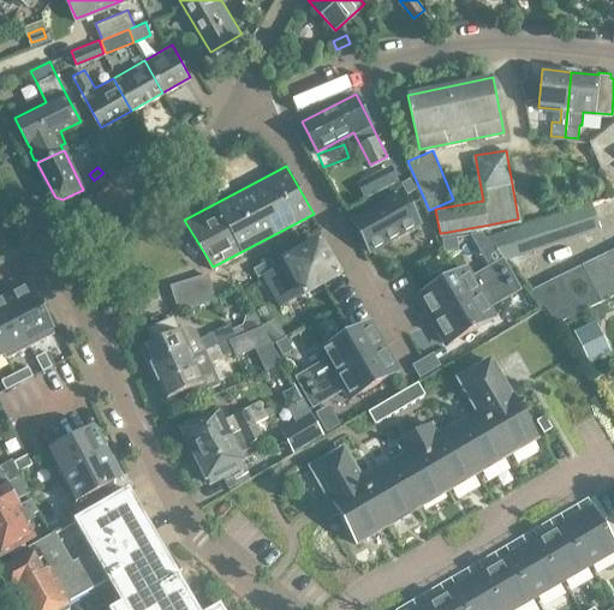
[(416,187),(410,177),(401,181),(407,192),(416,187)]
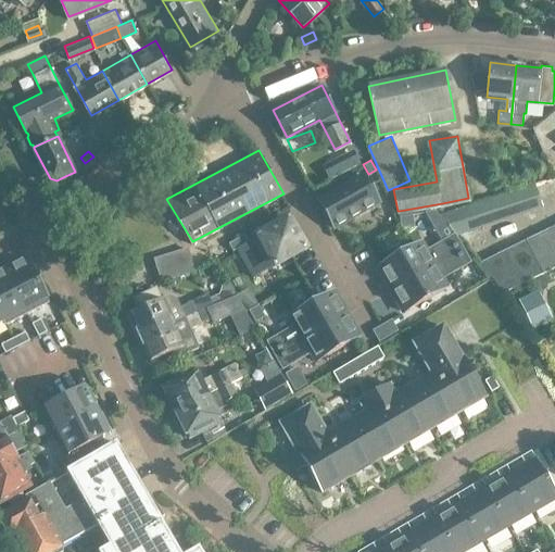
[(335,226),(380,200),(365,173),(332,191),(319,199),(335,226)]
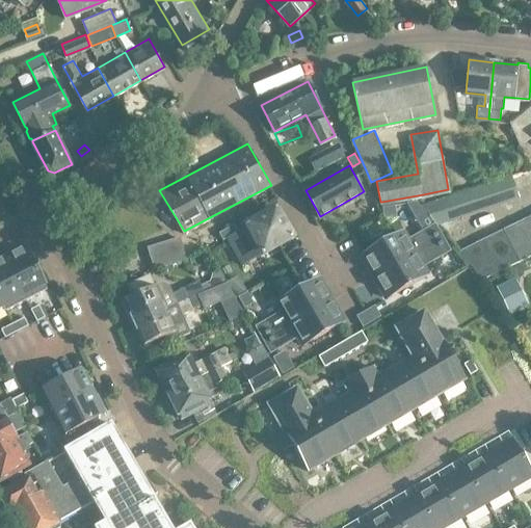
[(518,193),(510,174),(489,181),(497,201),(518,193)]
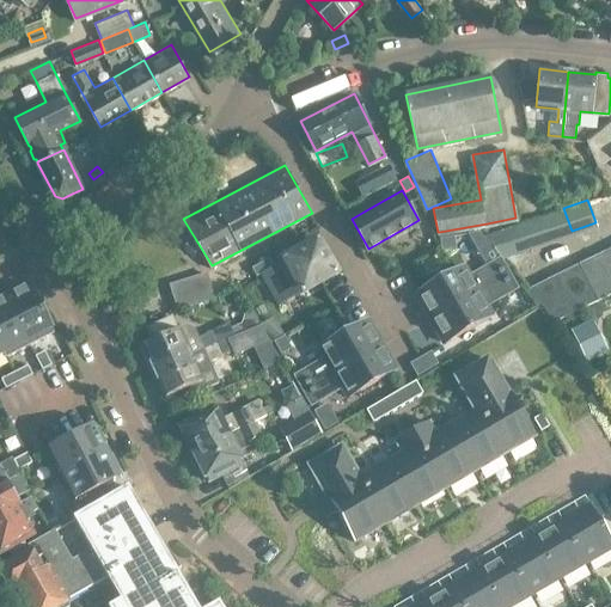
[(457,245),(454,233),(440,235),(443,247),(457,245)]
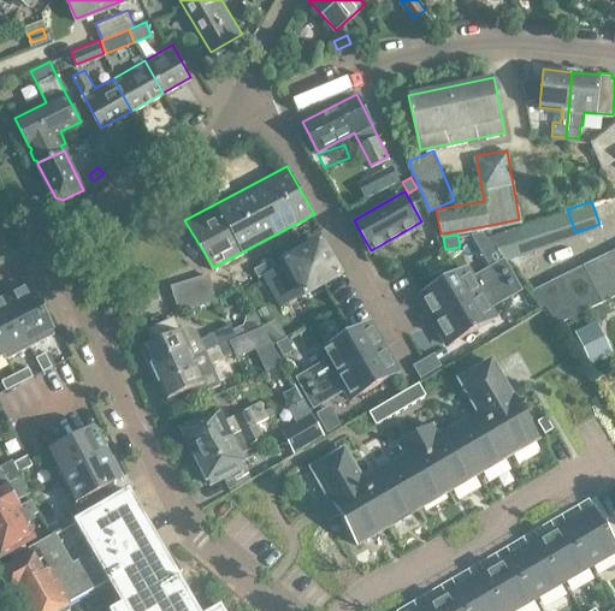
[(282,304),(338,273),(320,241),(276,265),(271,256),(254,266),(259,276),(264,273),(282,304)]
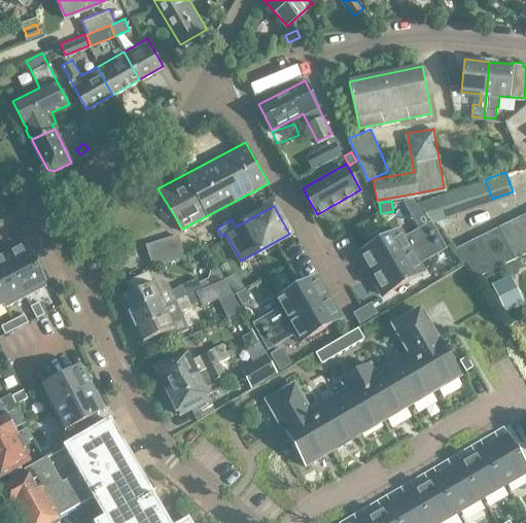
[(525,212),(454,248),(477,275),(525,251),(525,212)]
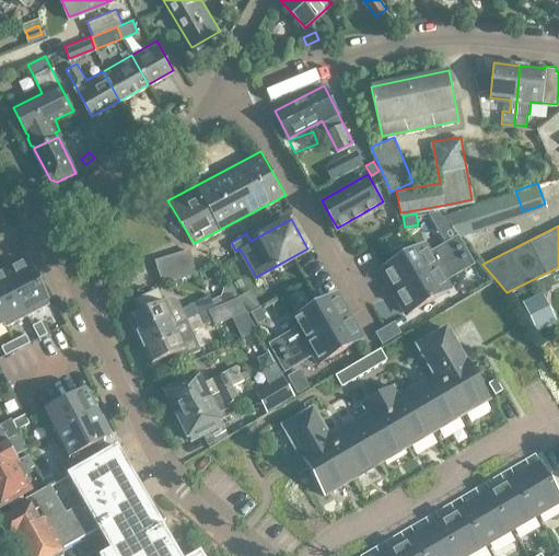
[(395,289),(466,247),(458,234),(429,251),(423,242),(382,266),(395,289)]
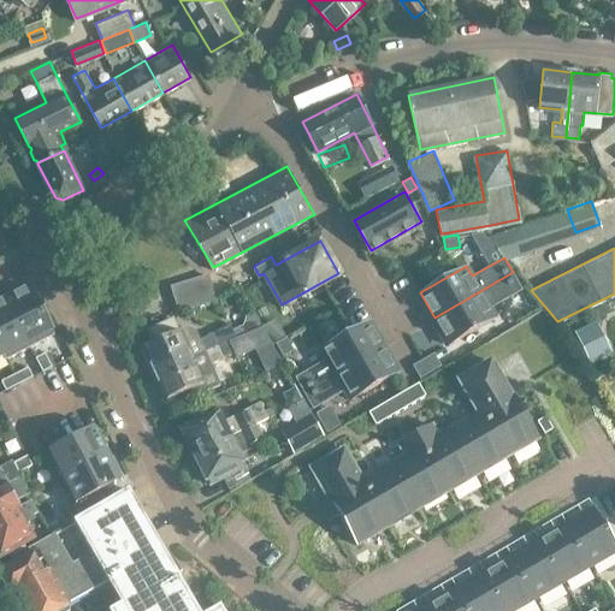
[(449,343),(495,316),(489,306),(521,288),(513,272),(435,318),(449,343)]
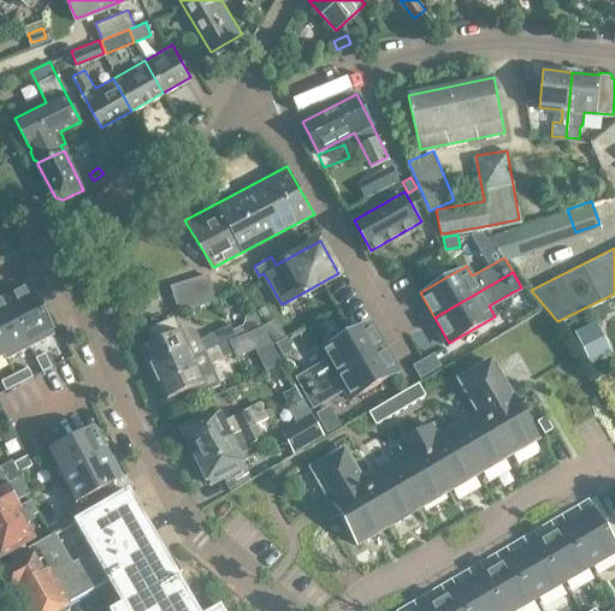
[(216,298),(208,273),(171,284),(179,309),(216,298)]
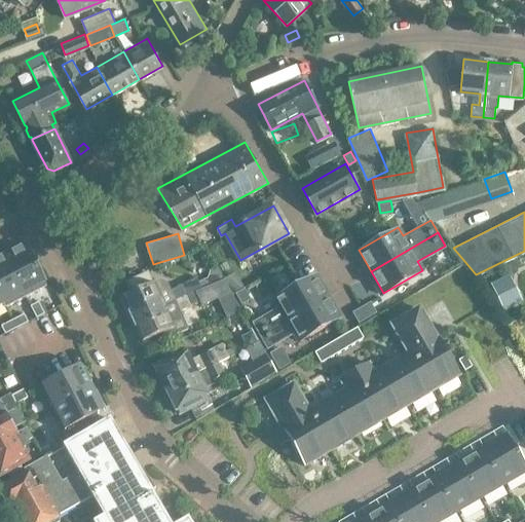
[(46,284),(26,243),(5,254),(26,295),(46,284)]
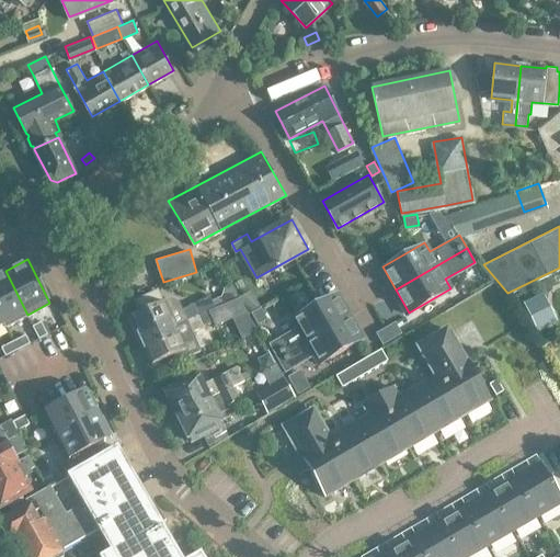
[(0,273),(0,311),(4,320),(3,321),(6,326),(27,315),(6,271),(0,273)]
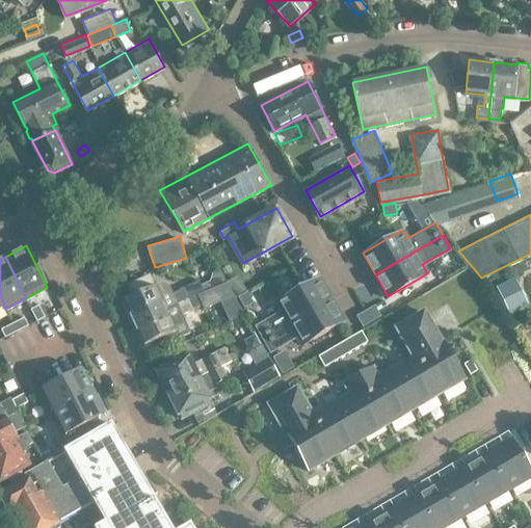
[(187,297),(200,292),(206,289),(202,279),(174,291),(169,283),(161,280),(154,284),(150,273),(129,283),(133,294),(125,298),(126,300),(124,304),(127,310),(130,311),(135,321),(187,297)]
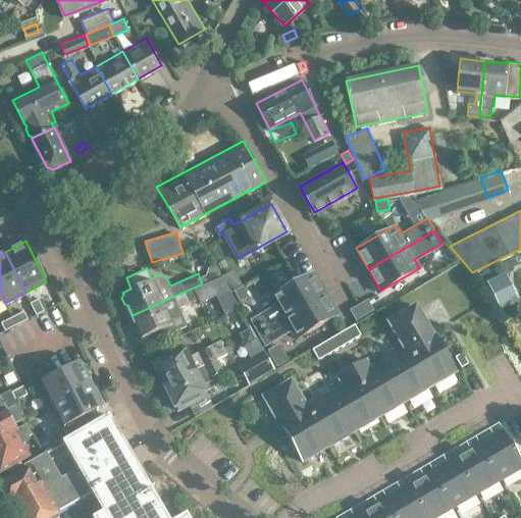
[(325,293),(313,271),(273,294),(278,303),(251,318),(258,331),(325,293)]
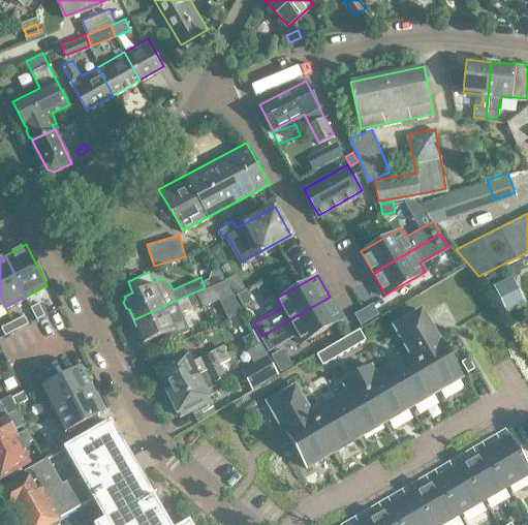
[(511,275),(495,283),(508,310),(524,302),(520,294),(517,295),(513,285),(516,283),(511,275)]
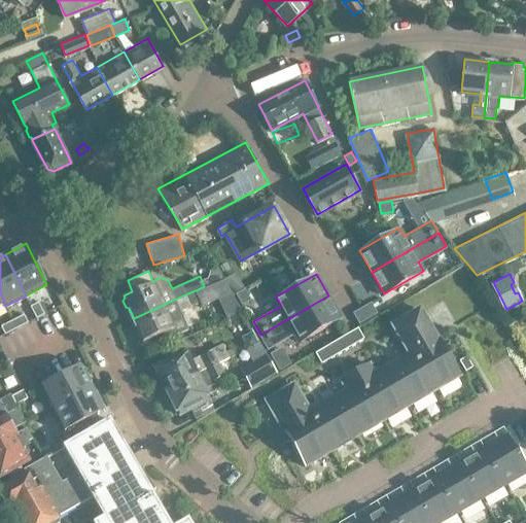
[(251,298),(245,287),(236,292),(242,303),(251,298)]
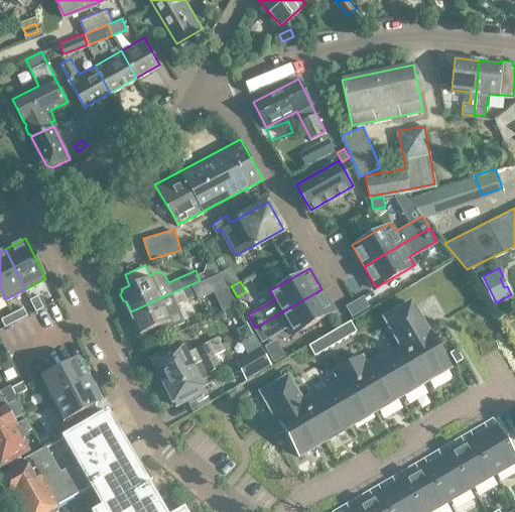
[(194,283),(181,288),(131,311),(135,321),(133,324),(136,330),(139,331),(140,333),(170,320),(164,308),(198,293),(194,283)]
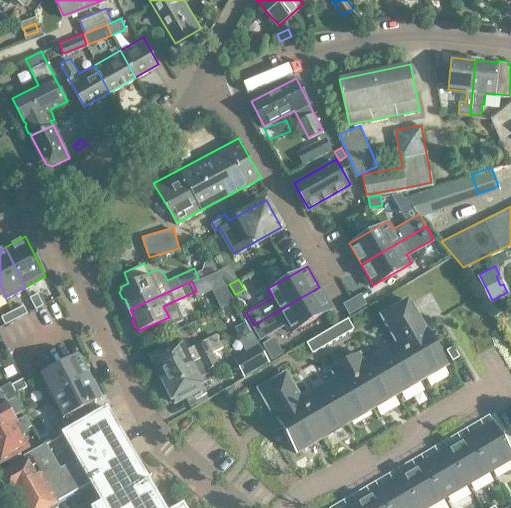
[(331,308),(319,287),(253,325),(261,337),(288,322),(292,330),(331,308)]
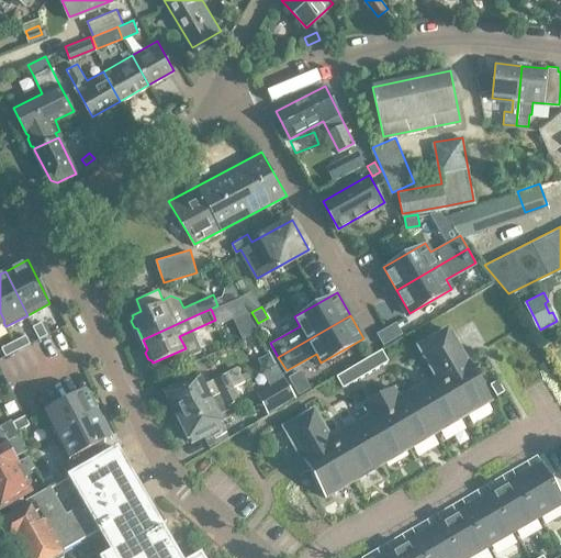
[(47,333),(42,321),(33,325),(40,337),(47,333)]
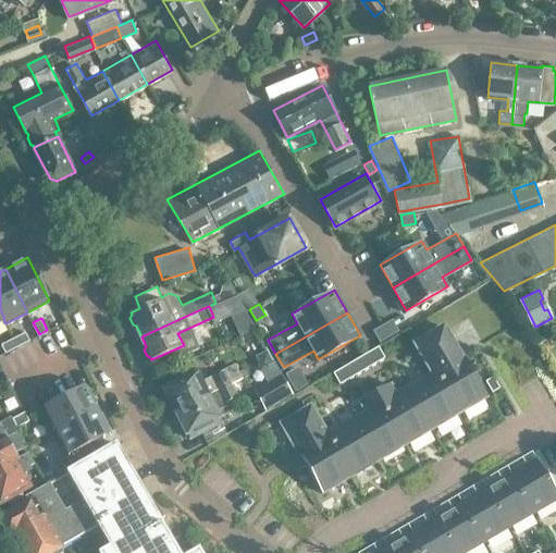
[(399,329),(393,318),(383,323),(390,334),(399,329)]
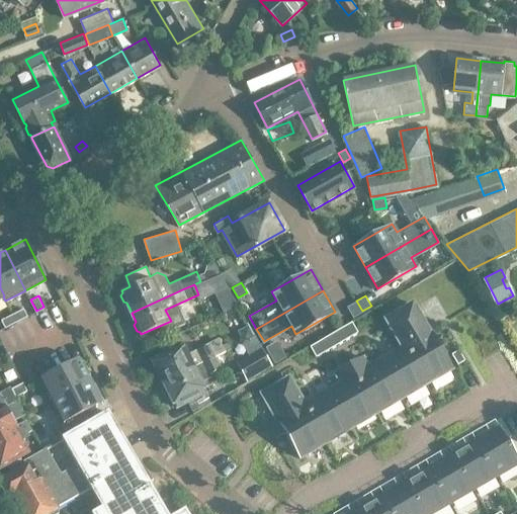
[(362,311),(356,301),(347,306),(353,316),(362,311)]
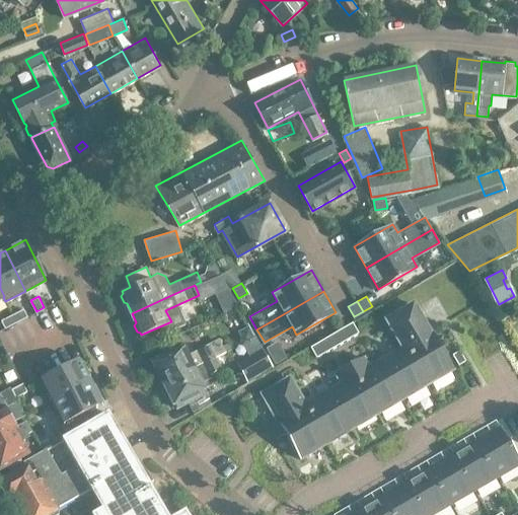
[(387,317),(403,346),(370,365),(364,356),(337,371),(343,381),(306,402),(290,376),(263,392),(276,415),(269,418),(271,422),(273,421),(280,433),(279,434),(279,435),(286,432),(300,457),(454,367),(432,328),(431,329),(414,302),(387,317)]
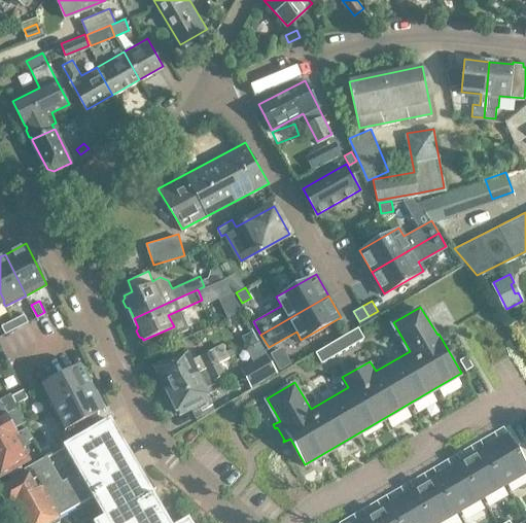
[(25,313),(13,318),(18,326),(29,320),(25,313)]
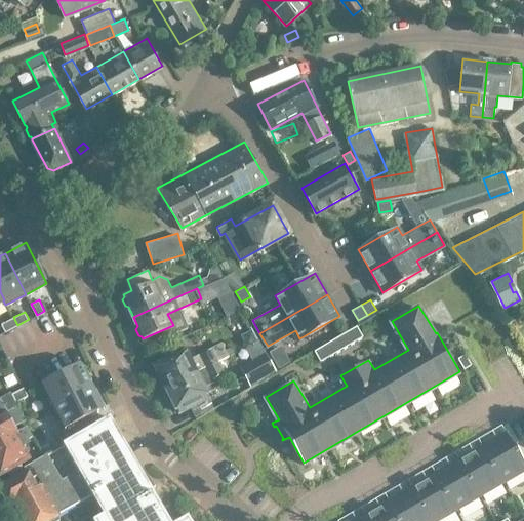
[(455,355),(495,339),(486,316),(446,330),(455,355)]
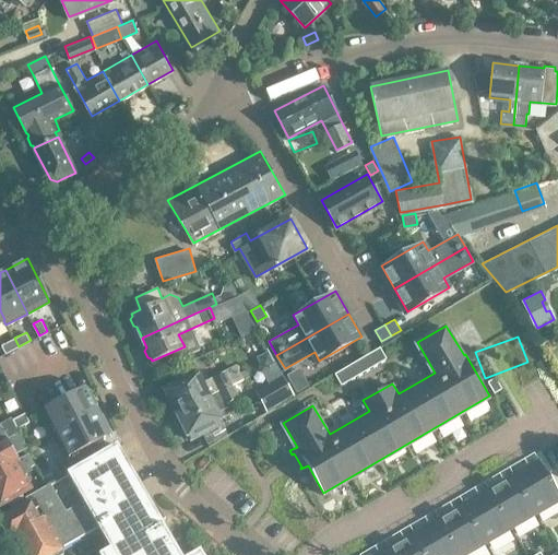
[(6,353),(19,346),(14,338),(2,344),(6,353)]
